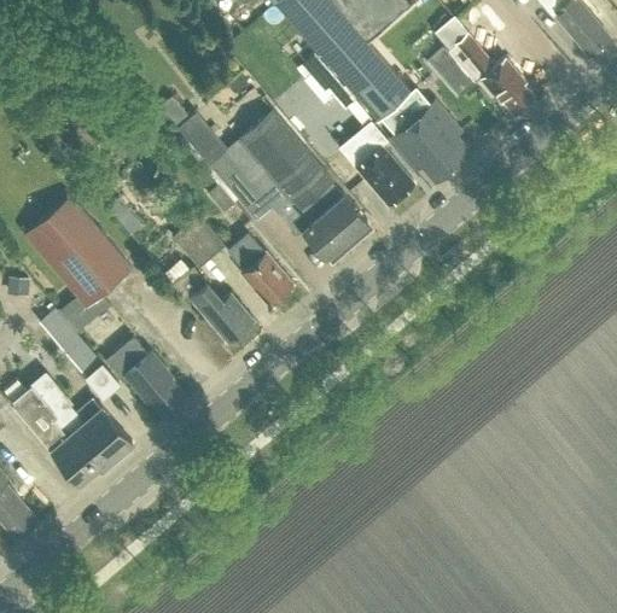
[(277,0),(273,4),(376,122),(408,93),(411,92),(368,44),(409,7),(402,0),(277,0)]
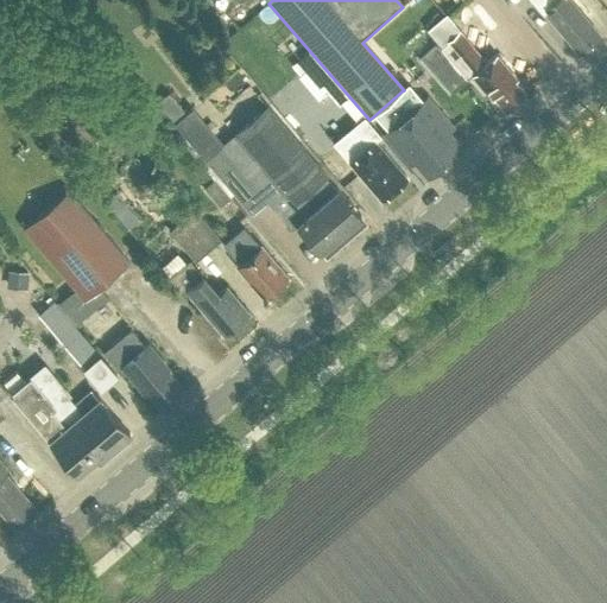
[(566,0),(530,0),(543,14),(543,13),(579,54),(579,55),(599,37),(566,0)]
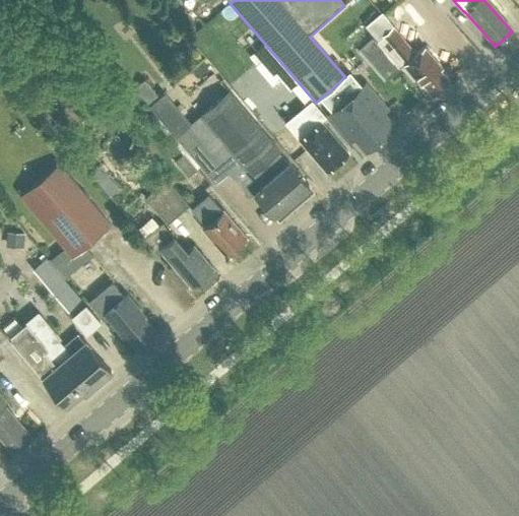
[(373,40),(359,52),(384,81),(403,65),(422,87),(423,85),(433,98),(450,83),(440,72),(442,70),(424,49),(415,55),(382,14),(366,28),(374,38),(372,40),(373,40)]
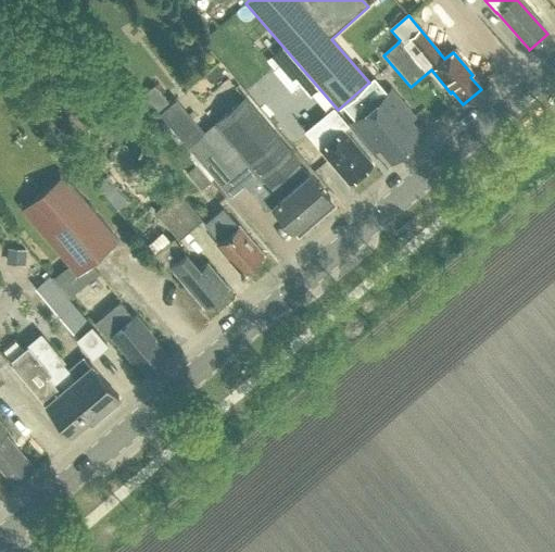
[(311,99),(318,91),(282,49),(267,62),(274,71),(274,72),(291,93),(300,86),(311,99)]
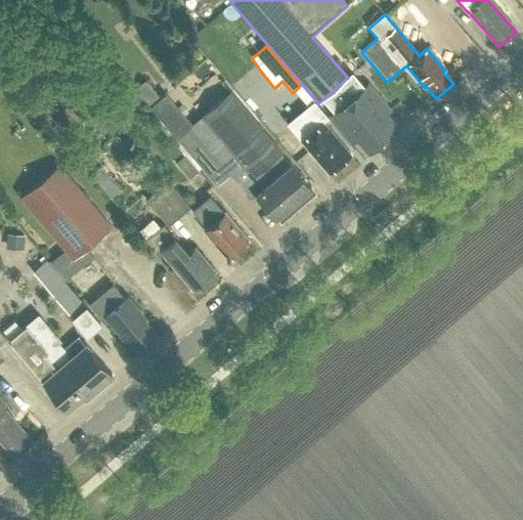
[(352,76),(323,100),(336,115),(357,140),(359,138),(369,152),(395,130),(384,118),(386,116),(364,90),(352,76)]
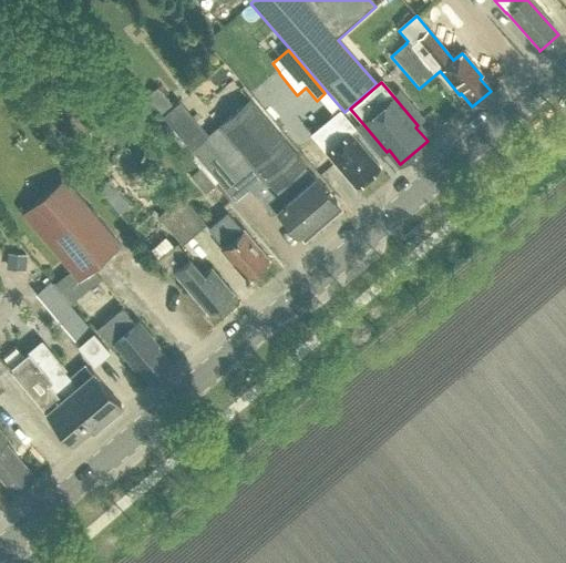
[(277,212),(298,236),(304,244),(342,211),(337,205),(315,178),(314,178),(304,167),(305,166),(250,102),(207,137),(179,103),(174,106),(158,88),(148,96),(166,119),(165,119),(234,203),(250,188),(261,202),(260,202),(273,216),(277,212)]
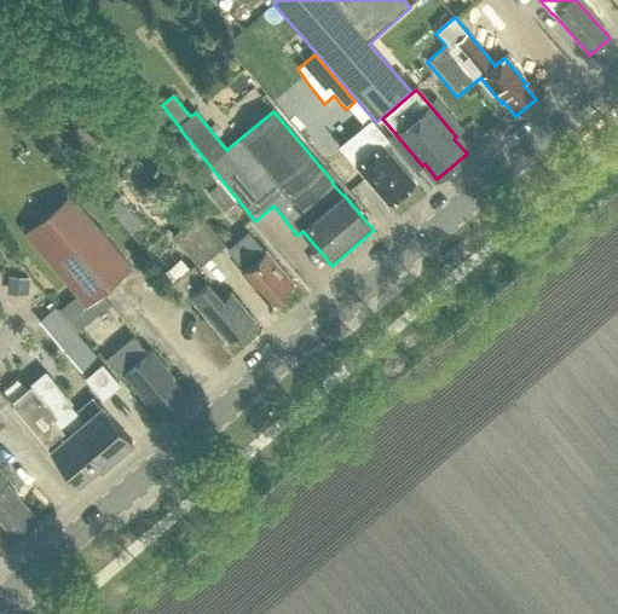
[(339,149),(356,168),(387,206),(414,183),(382,146),(388,142),(371,121),(339,149)]
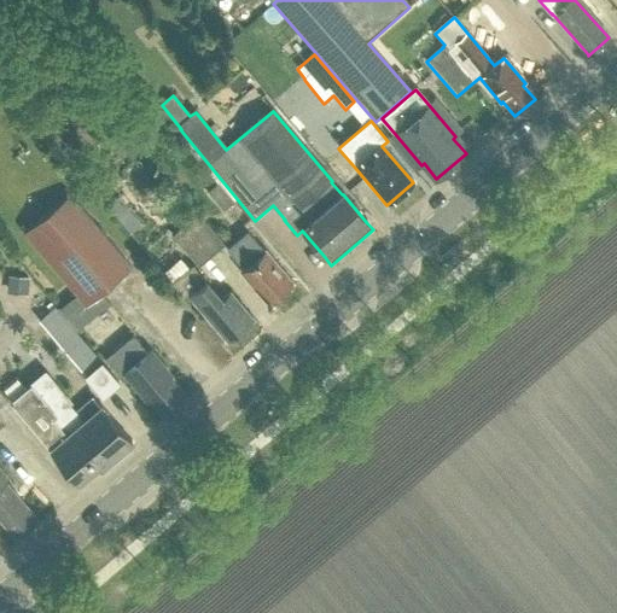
[(209,193),(223,212),(236,204),(221,185),(209,193)]
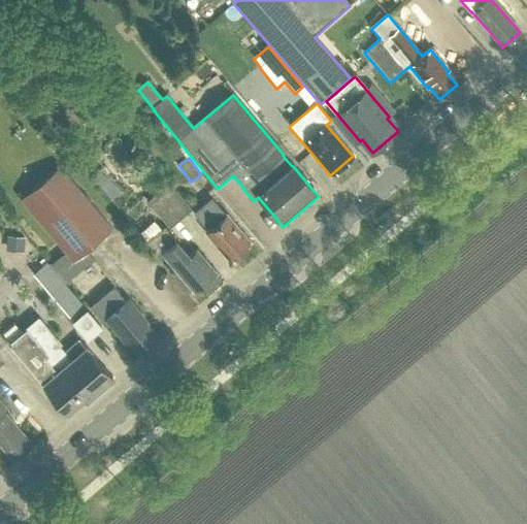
[(19,200),(72,263),(111,230),(58,168),(19,200)]
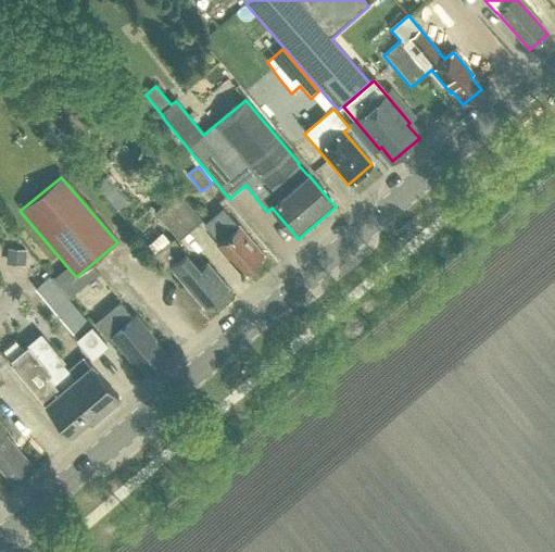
[(108,178),(97,187),(108,199),(117,190),(108,178)]
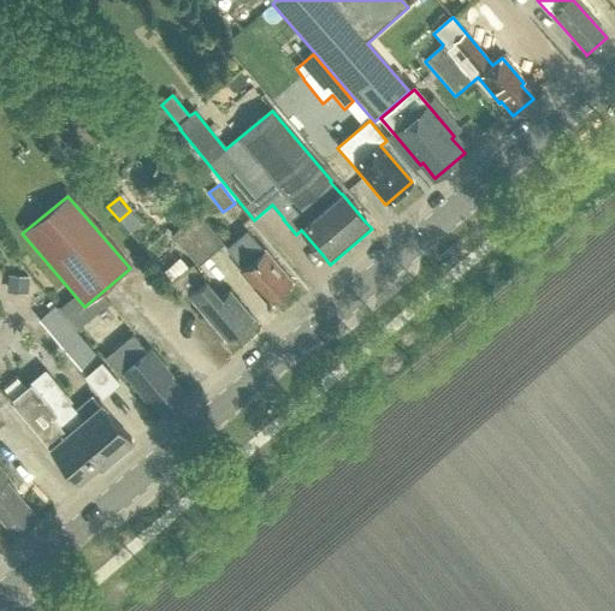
[(199,214),(185,225),(211,255),(224,244),(199,214)]
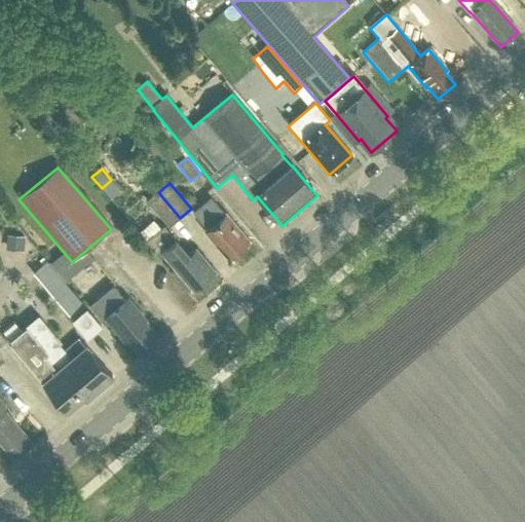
[(158,192),(148,201),(169,227),(180,218),(158,192)]
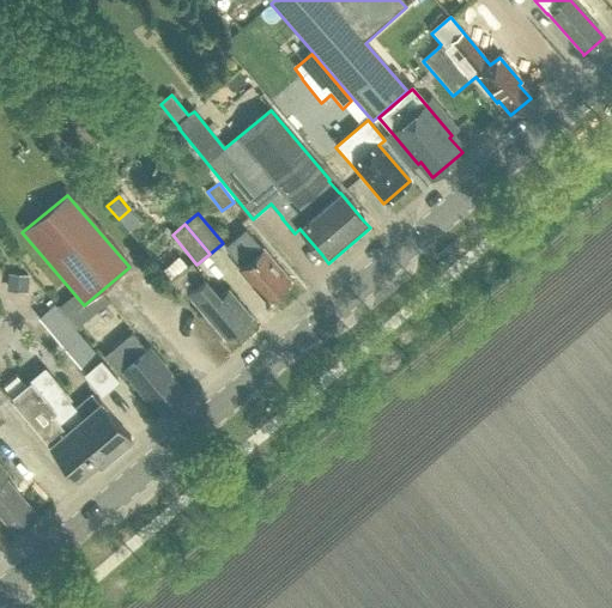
[(280,296),(278,293),(291,283),(264,249),(261,251),(246,232),(225,249),(241,268),(238,271),(266,303),(270,301),(272,303),(280,296)]
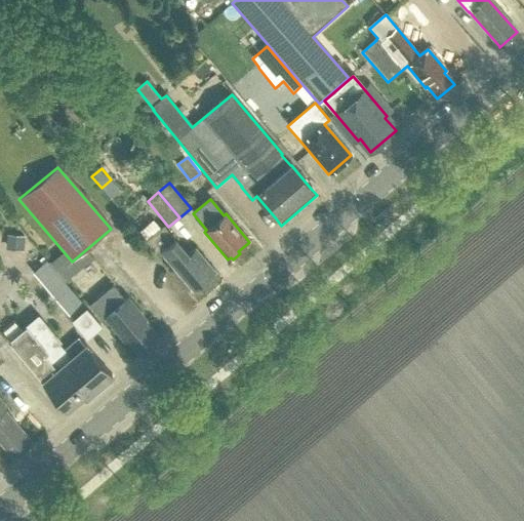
[(174,268),(194,291),(214,274),(195,250),(186,257),(176,247),(178,246),(164,228),(147,242),(158,255),(161,252),(174,268)]
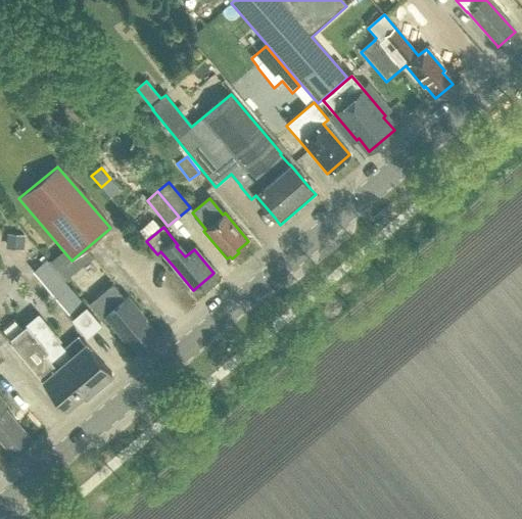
[(9,236),(8,247),(24,248),(25,237),(9,236)]
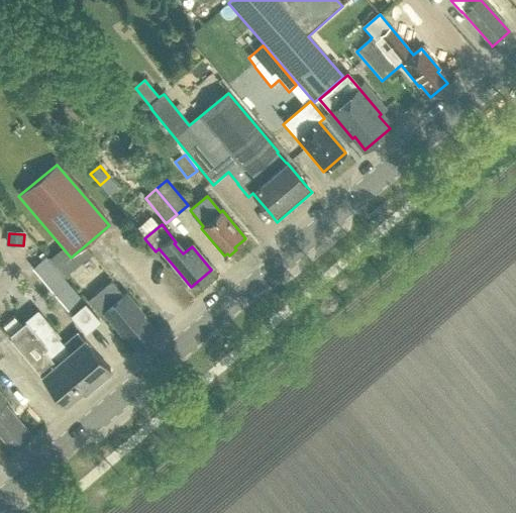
[(72,315),(71,316),(85,334),(100,322),(84,303),(86,302),(47,257),(33,269),(72,315)]
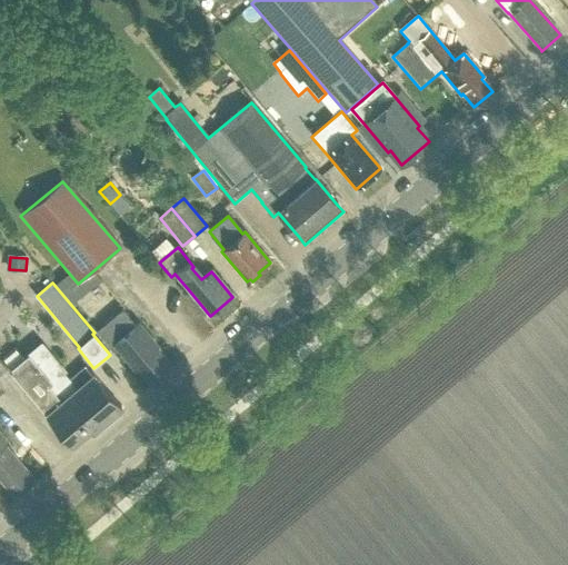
[(110,349),(113,346),(135,372),(137,370),(149,385),(170,367),(158,352),(158,348),(138,324),(135,326),(121,311),(96,333),(110,349)]
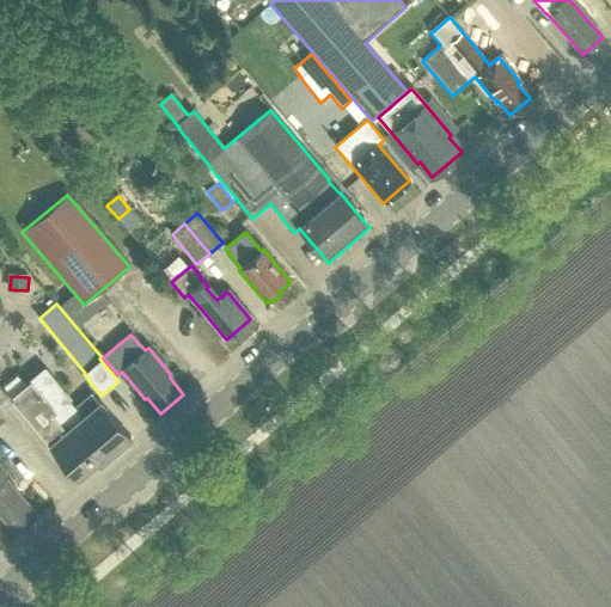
[(97,463),(99,465),(130,440),(101,404),(99,405),(91,396),(75,408),(69,400),(71,400),(46,369),(25,386),(17,375),(1,387),(50,446),(52,446),(79,477),(97,463)]
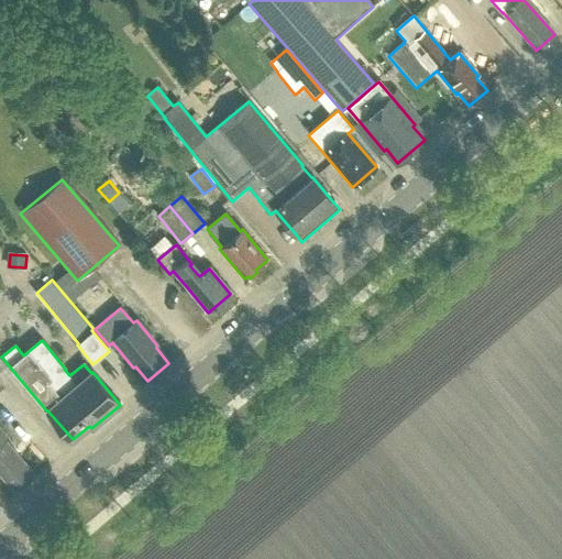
[(0,477),(13,492),(33,475),(3,441),(7,438),(0,429),(0,477)]
